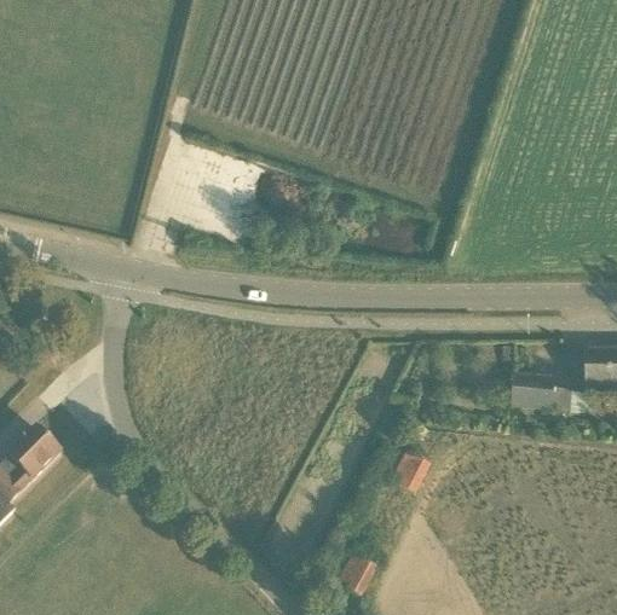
[(584,390),(616,390),(616,348),(584,349),(584,390)]
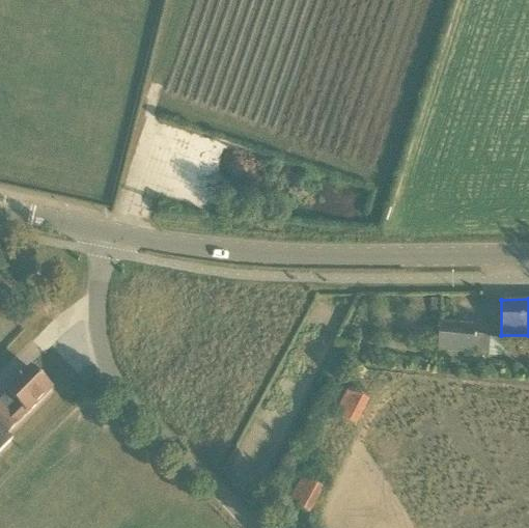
[(475,333),(476,326),(439,323),(438,343),(437,351),(473,354),(473,353),(475,333)]
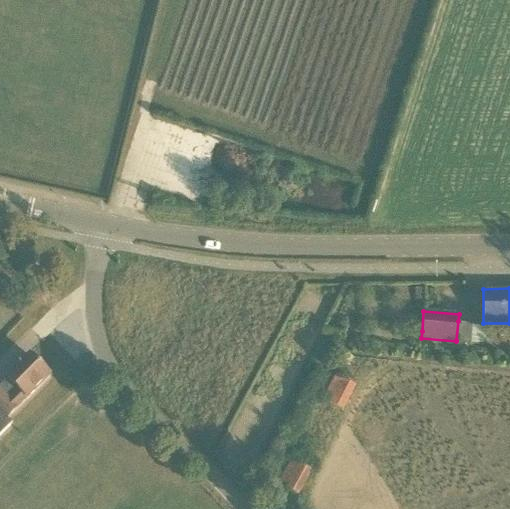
[(458,321),(456,340),(467,341),(469,322),(458,321)]
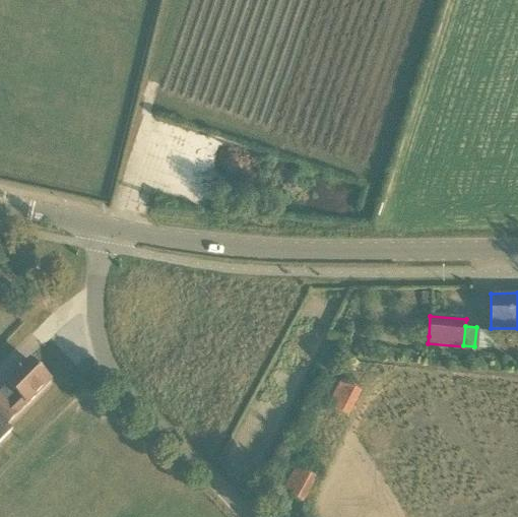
[(0,417),(5,423),(49,379),(28,359),(5,382),(7,384),(0,390),(0,417)]
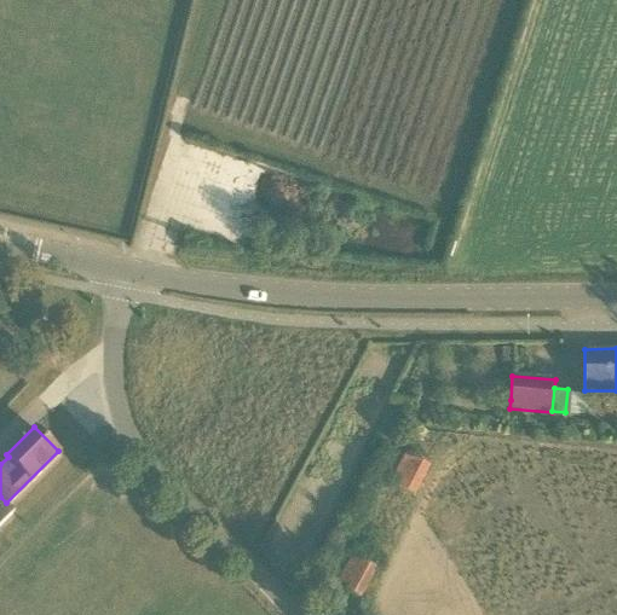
[(414,492),(428,464),(403,451),(388,479),(414,492)]
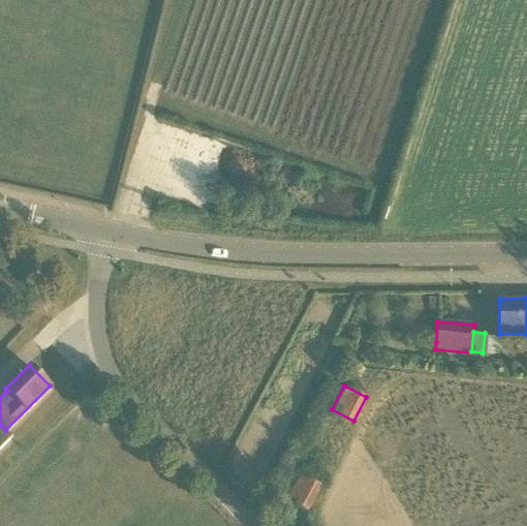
[(307,508),(320,484),(299,472),(285,497),(307,508)]
